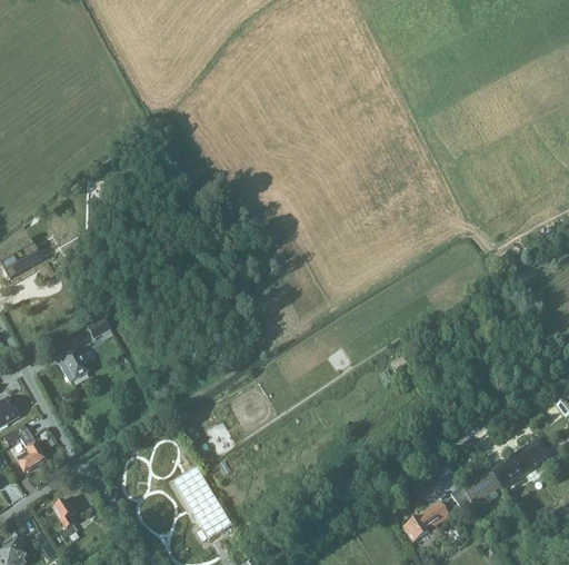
[(16,229),(0,241),(0,256),(11,276),(43,257),(25,225),(23,224),(23,222),(16,229)]
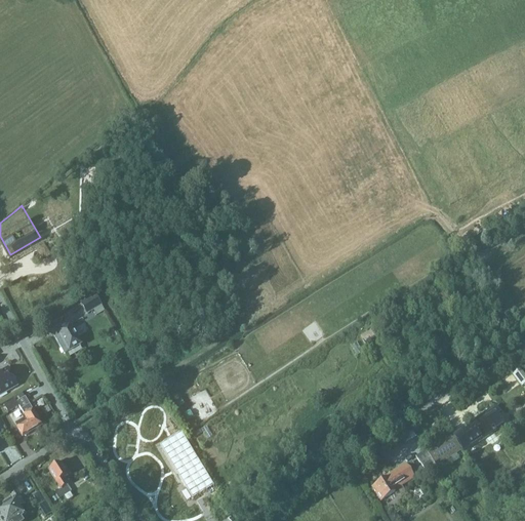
[(43,239),(34,243),(42,257),(50,253),(43,239)]
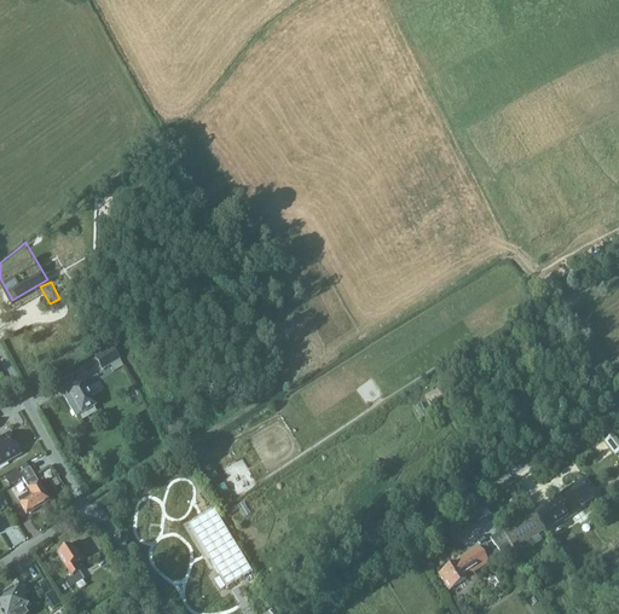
[(113,343),(96,353),(103,366),(110,361),(113,360),(120,355),(113,343)]
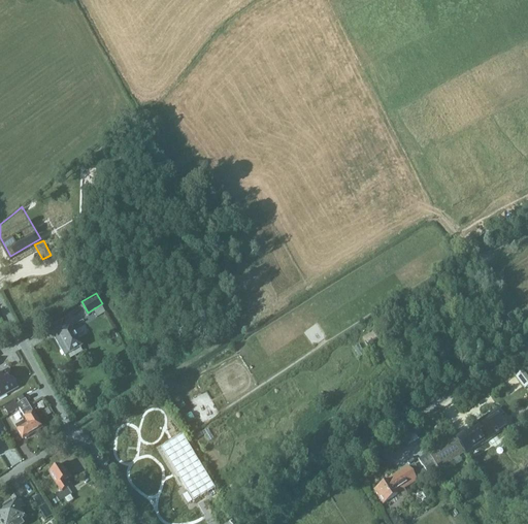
[(75,331),(71,323),(54,333),(65,353),(83,344),(77,334),(76,334),(75,332),(75,331)]
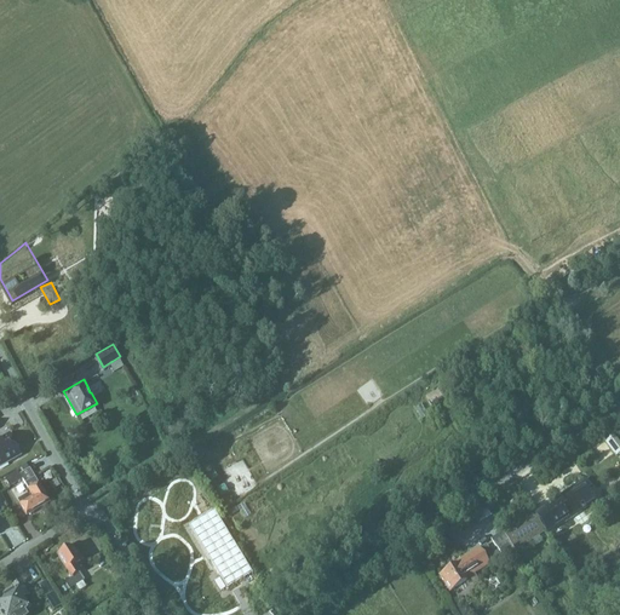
[(425,394),(431,402),(443,394),(438,385),(425,394)]
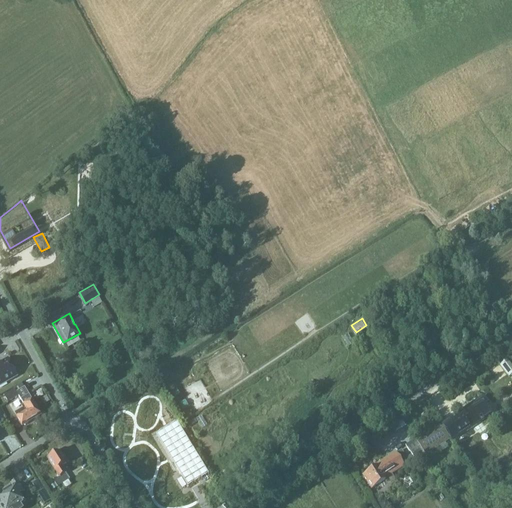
[(353,340),(348,331),(342,334),(348,344),(353,340)]
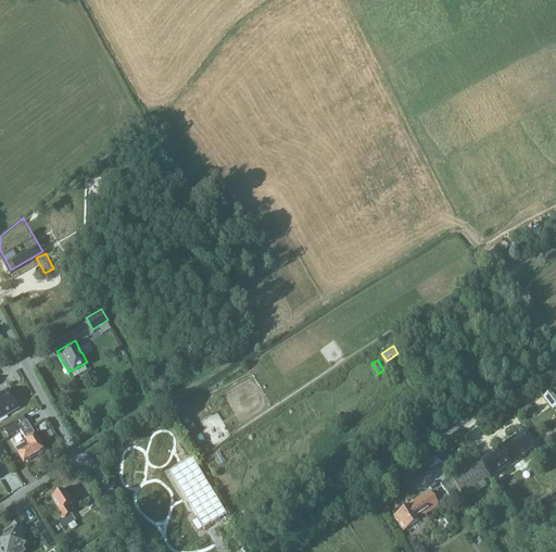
[(16,396),(12,388),(10,389),(8,386),(0,390),(0,415),(19,404),(16,401),(14,398),(16,396)]
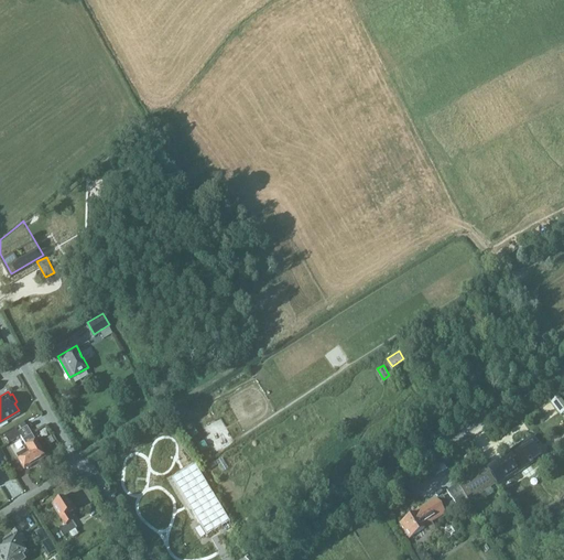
[(563,400),(557,391),(549,397),(560,412),(563,409),(563,400)]
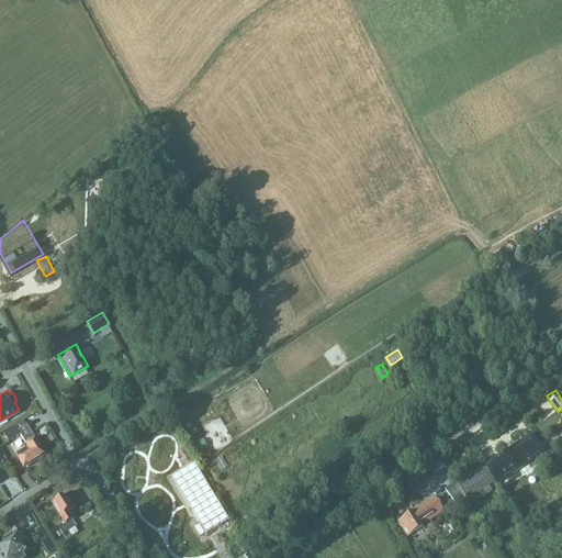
[(44,452),(34,435),(31,430),(27,424),(26,422),(25,422),(23,419),(15,423),(15,424),(18,427),(20,432),(22,435),(25,441),(26,443),(35,456),(37,457),(42,455),(42,453),(44,452)]
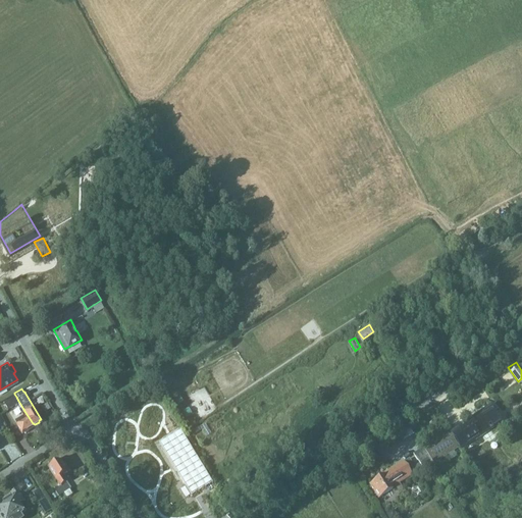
[(14,393),(4,399),(8,407),(18,401),(16,397),(14,394),(14,393)]
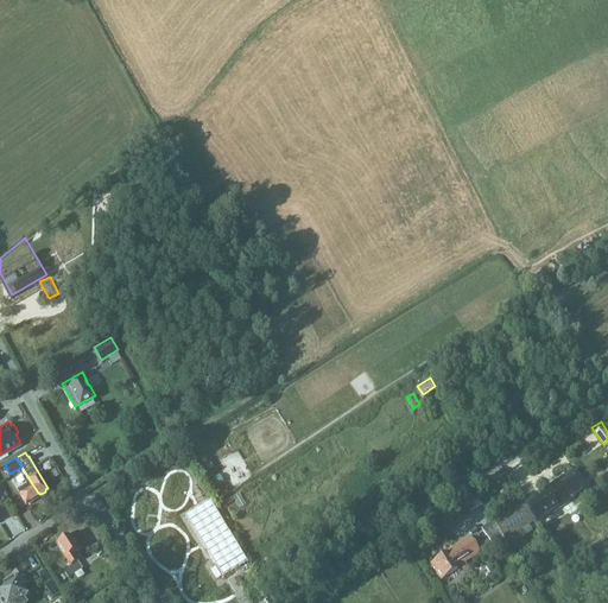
[(55,465),(48,469),(51,476),(57,473),(59,470),(56,464),(55,465)]
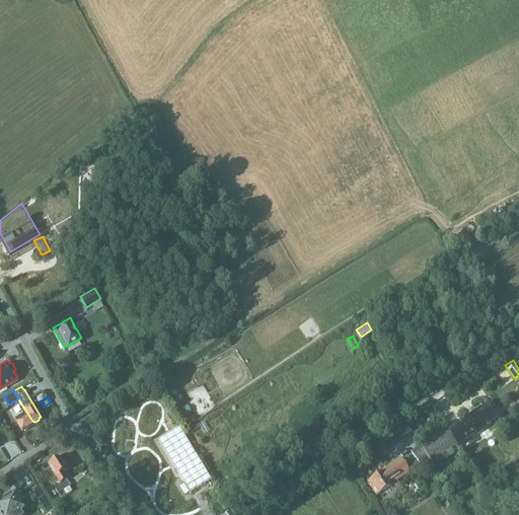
[(453,421),(446,426),(452,434),(459,430),(463,436),(463,437),(475,429),(475,428),(486,421),(487,424),(491,422),(498,417),(494,411),(493,412),(491,409),(495,407),(493,405),(494,405),(490,397),(485,401),(485,402),(456,421),(456,422),(455,423),(453,421)]
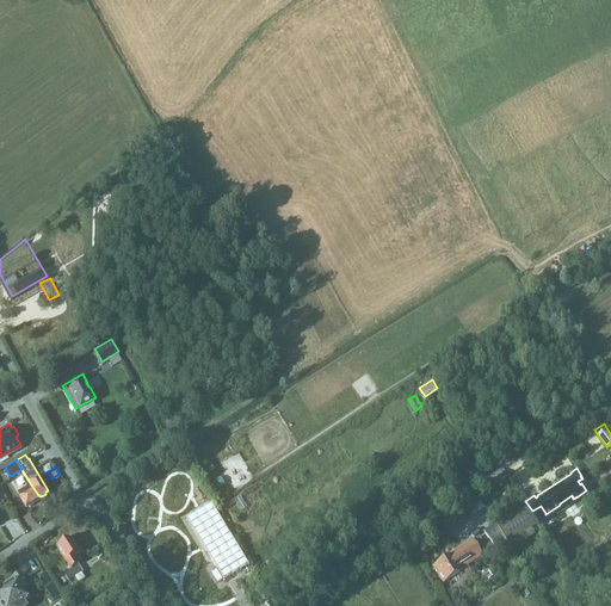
[(506,474),(498,478),(500,483),(510,478),(506,474)]
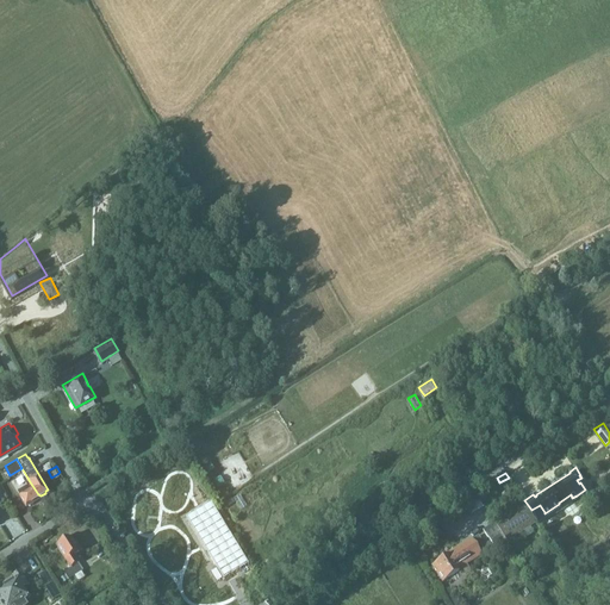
[(26,482),(17,488),(25,503),(26,501),(30,503),(33,500),(33,498),(38,494),(29,480),(27,478),(24,479),(26,482)]
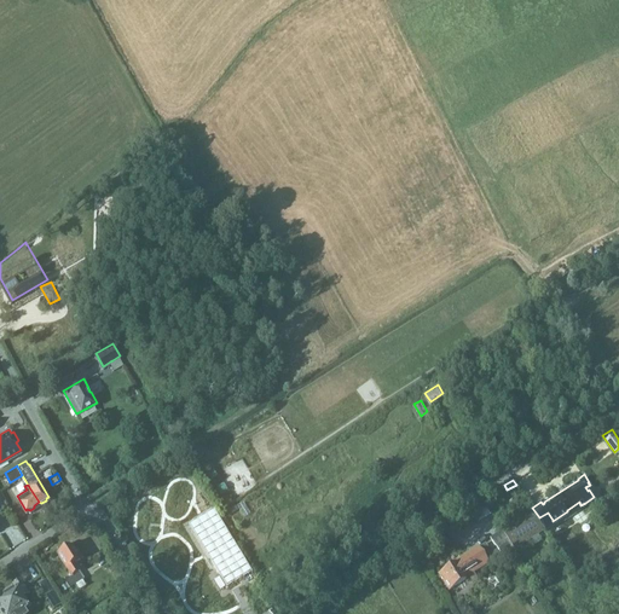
[(481,497),(469,505),(478,519),(490,511),(481,497)]
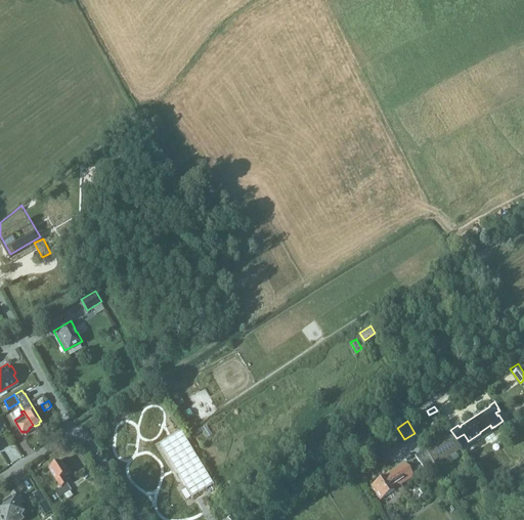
[(206,422),(201,425),(203,429),(207,435),(212,432),(206,422)]
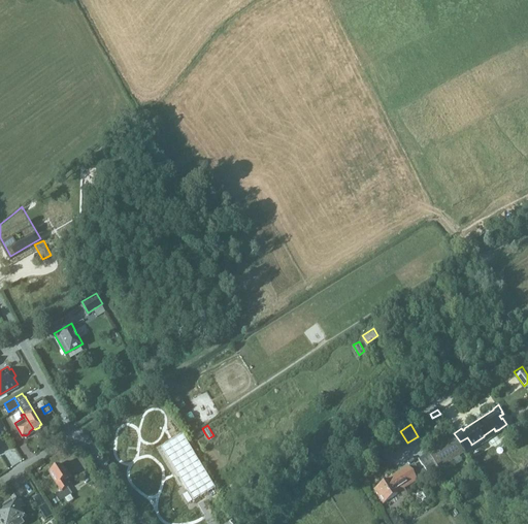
[(193,433),(195,437),(203,432),(201,428),(196,431),(193,433)]
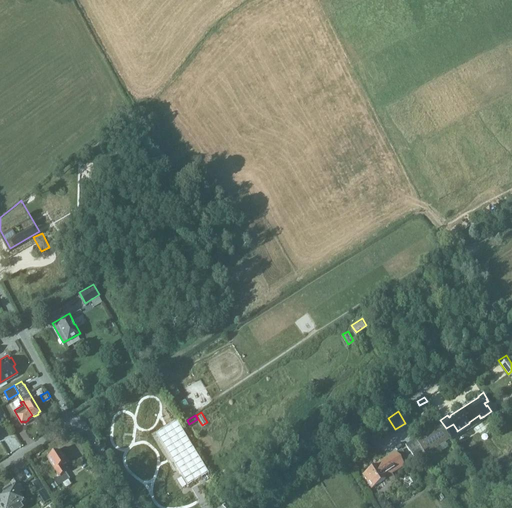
[(177,419),(156,431),(187,483),(208,471),(196,450),(177,419)]
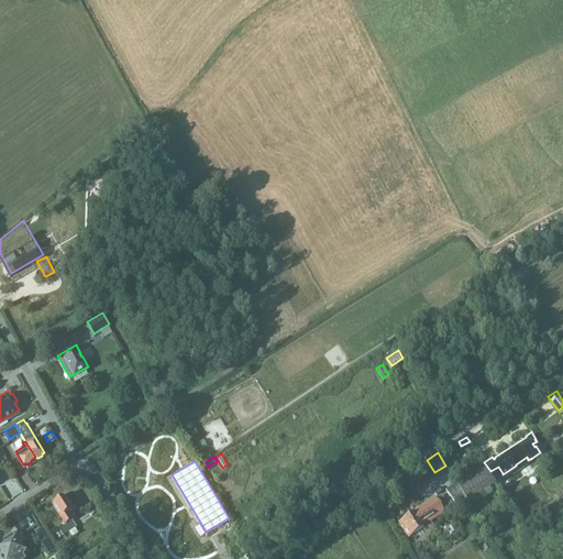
[(484,462),(470,471),(456,480),(467,497),(481,489),(482,489),(489,483),(495,480),(490,472),(484,462)]
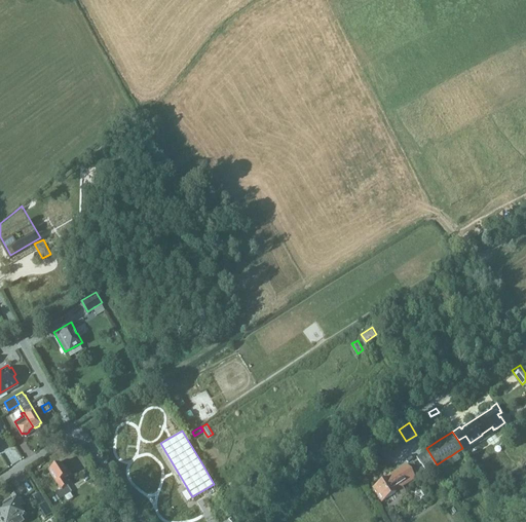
[(465,436),(458,440),(462,447),(470,442),(465,436)]
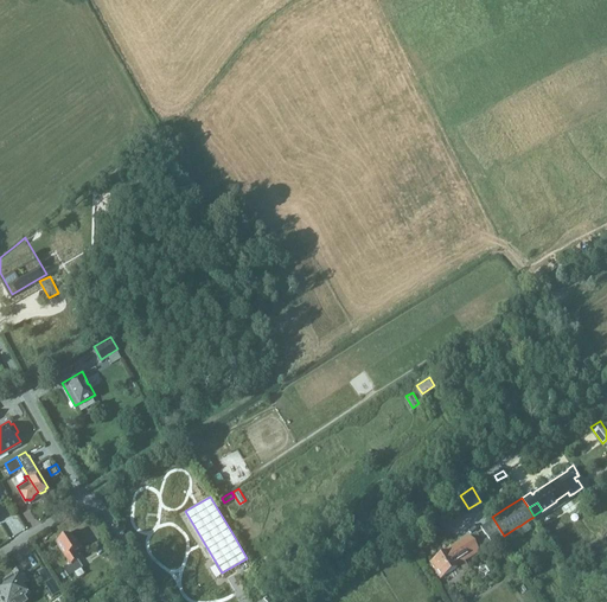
[(505,538),(504,536),(492,517),(480,524),(487,535),(490,538),(494,545),(505,538)]
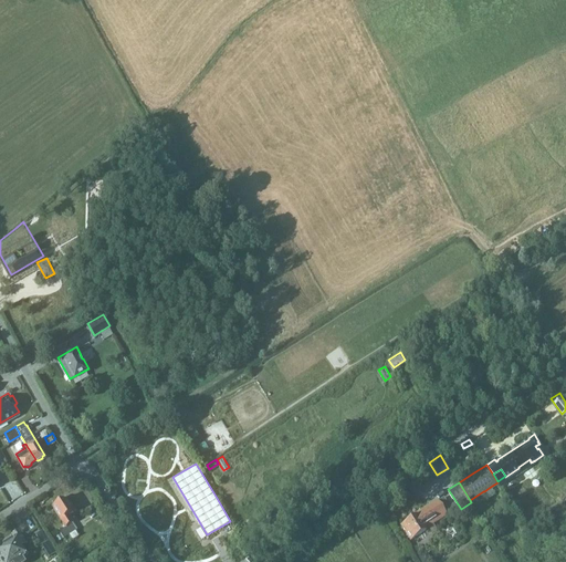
[(492,486),(484,491),(488,497),(495,491),(492,486)]
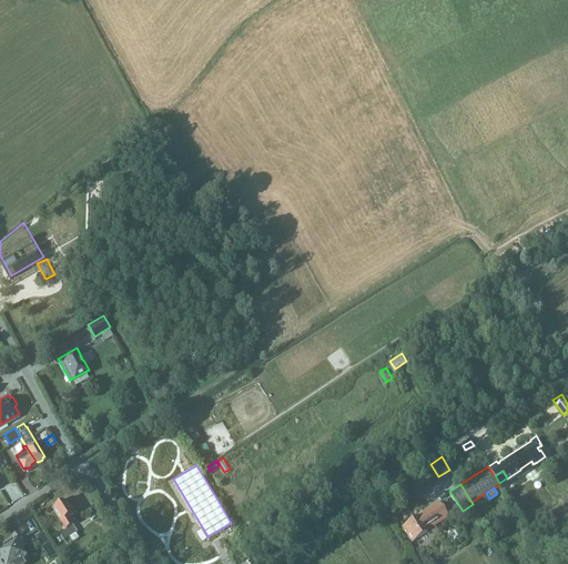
[(444,495),(438,499),(448,513),(454,510),(453,507),(458,504),(456,501),(450,504),(444,495)]
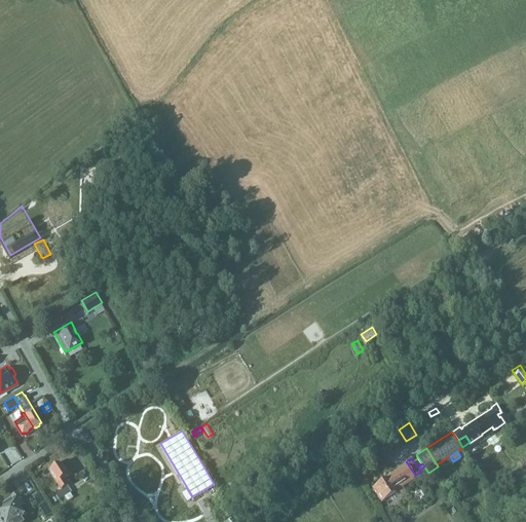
[(48,468),(61,487),(55,490),(55,489),(53,489),(55,492),(59,497),(64,493),(70,490),(71,489),(68,484),(63,476),(70,472),(65,464),(65,465),(61,459),(59,460),(58,459),(51,463),(52,464),(48,468)]
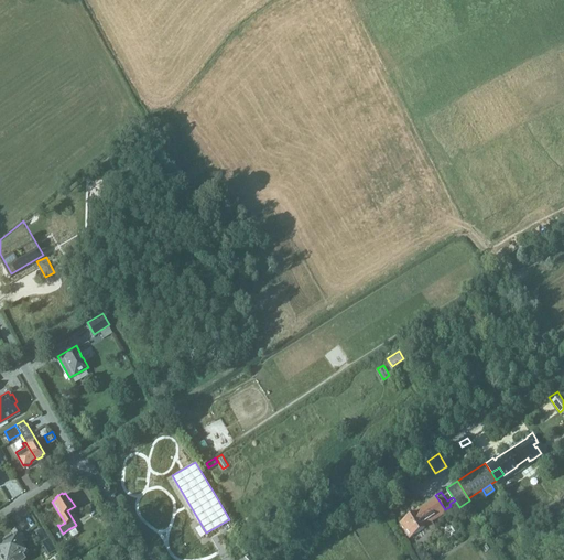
[(400,520),(409,535),(425,525),(424,523),(445,509),(435,495),(414,508),(415,510),(403,518),(400,520)]
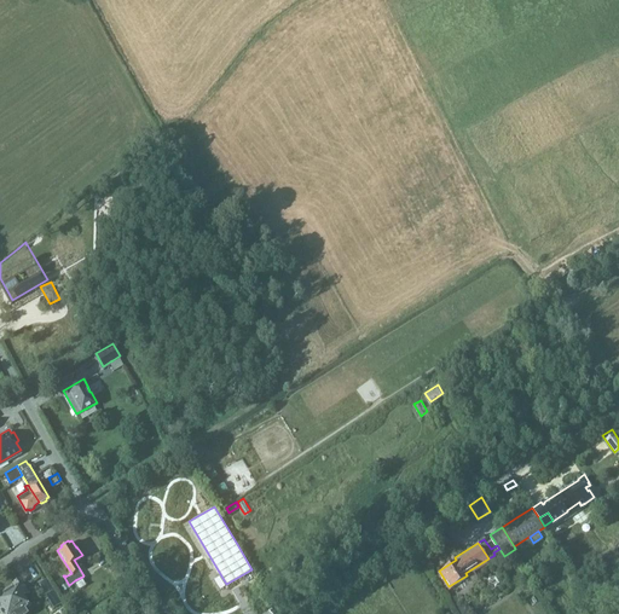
[(12,580),(15,585),(5,591),(3,589),(0,590),(0,613),(1,613),(25,613),(29,613),(25,608),(30,604),(24,595),(30,591),(21,575),(12,580)]
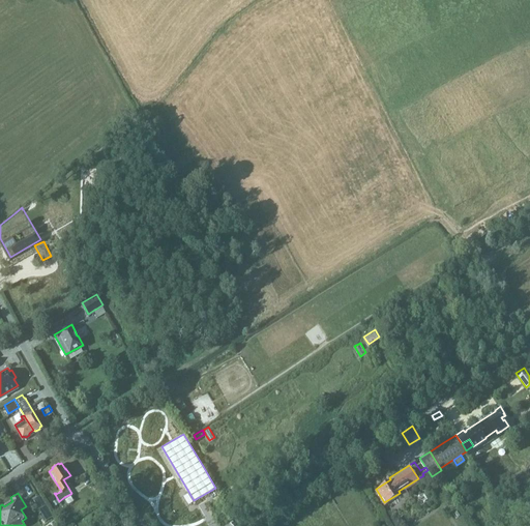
[(52,515),(43,501),(39,494),(38,494),(33,497),(39,506),(38,507),(46,519),(52,515)]
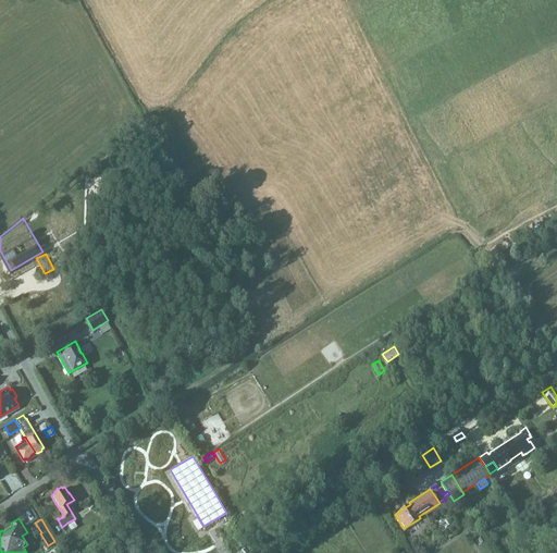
[(419,540),(411,545),(416,552),(424,548),(419,540)]
